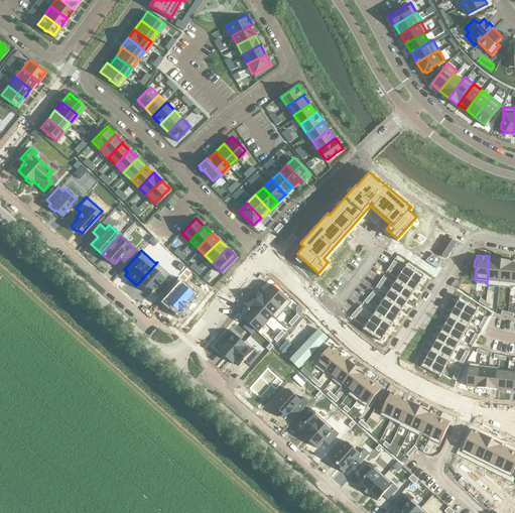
[(489,256),(487,283),(498,284),(501,258),(489,256)]
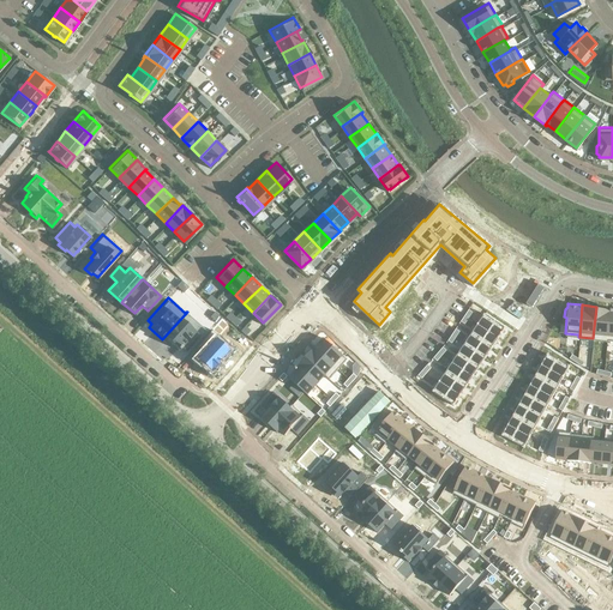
[(596,307),(593,338),(606,339),(610,308),(596,307)]
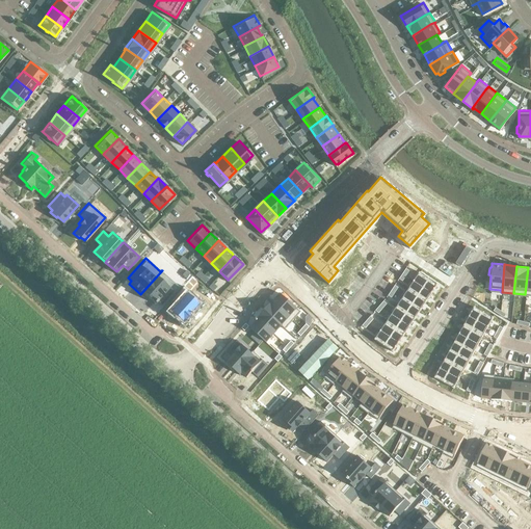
[(419,269),(413,279),(431,291),(436,282),(419,269)]
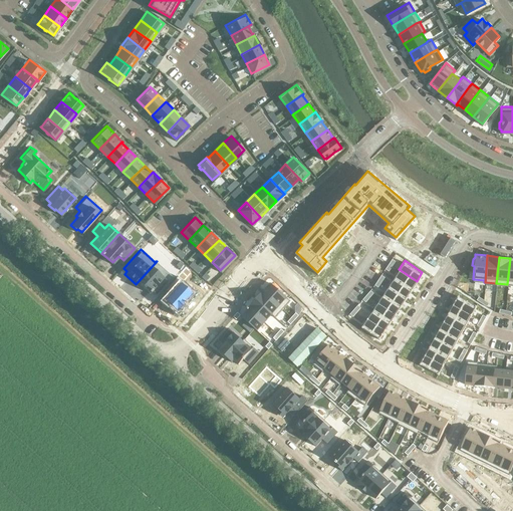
[(157,261),(136,284),(137,284),(139,282),(147,289),(148,290),(149,291),(152,289),(155,292),(171,274),(157,261)]
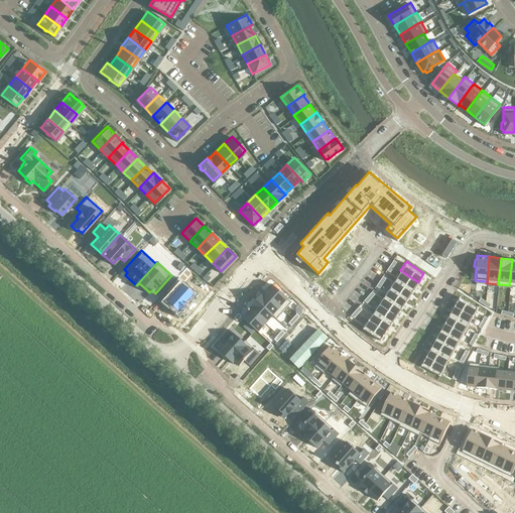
[(400,270),(395,278),(412,290),(418,282),(400,270)]
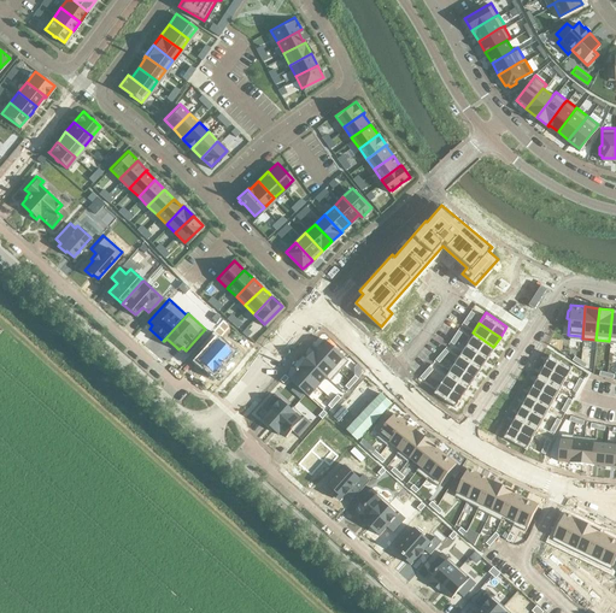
[(473,332),(467,342),(487,357),(493,347),(473,332)]
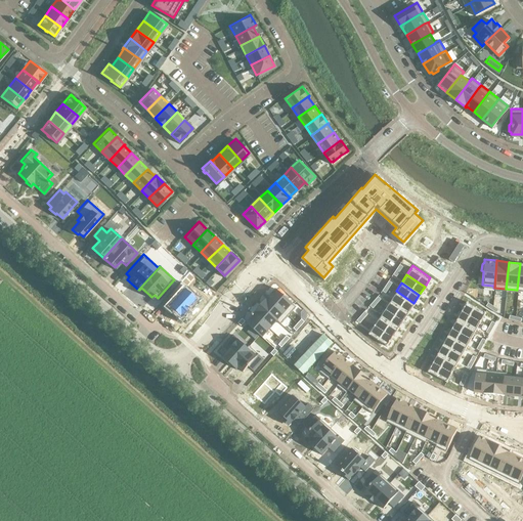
[(275,287),(267,295),(282,309),(291,300),(275,287)]
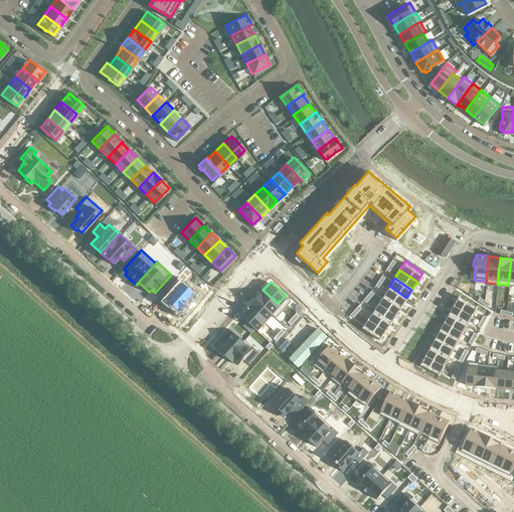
[(177,283),(162,299),(173,309),(188,293),(177,283)]
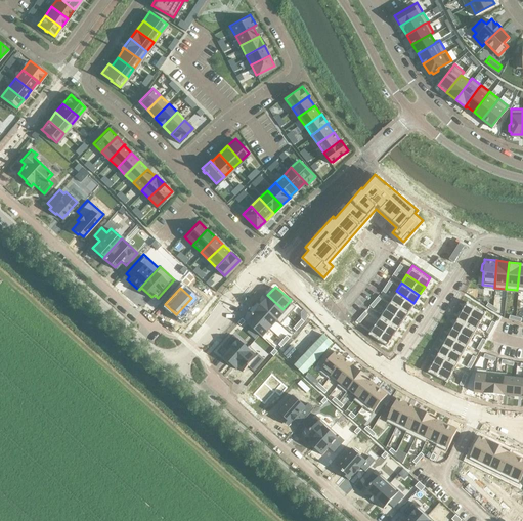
[(396,291),(390,299),(408,311),(413,303),(396,291)]
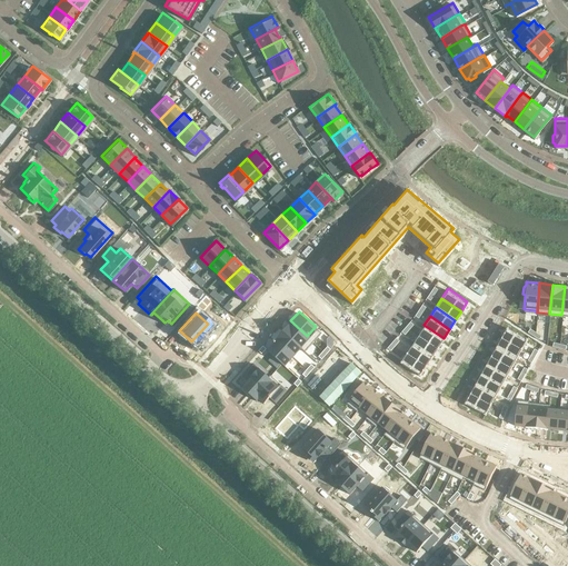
[(290,320),(282,329),(299,345),(307,336),(290,320)]
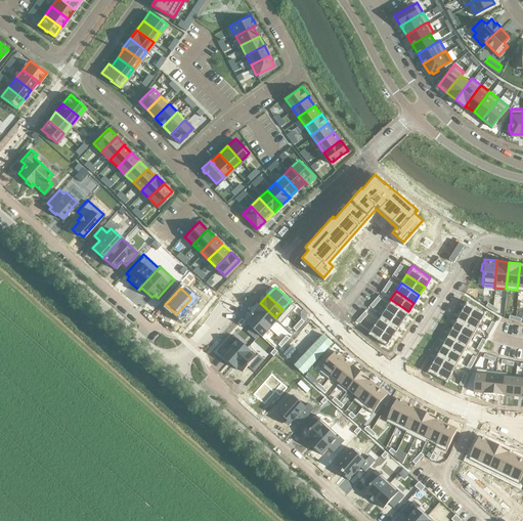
[(390,299),(385,307),(402,319),(408,311),(390,299)]
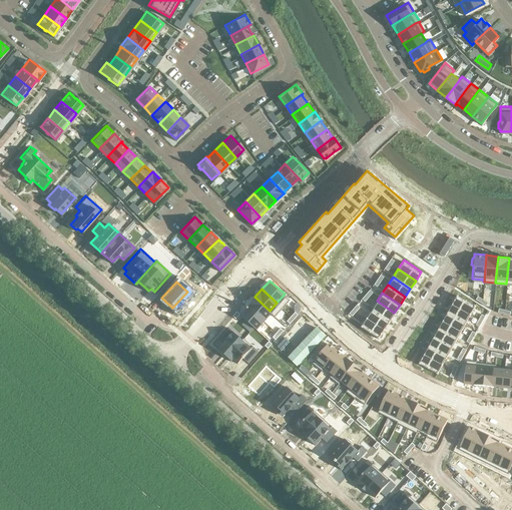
[(456,295),(452,302),(470,313),(474,305),(475,304),(473,303),(458,295),(456,294),(456,295)]
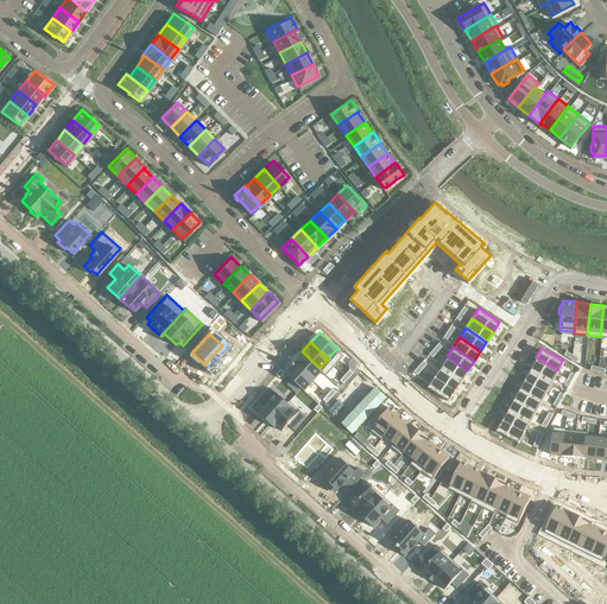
[(302,351),(293,361),(311,377),(320,368),(302,351)]
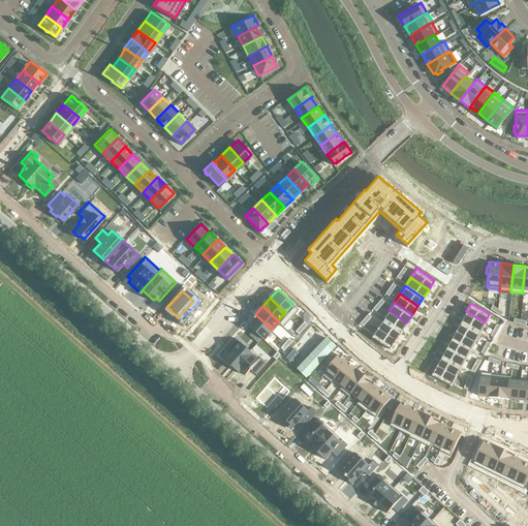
[(389,310),(383,317),(401,331),(406,322),(389,310)]
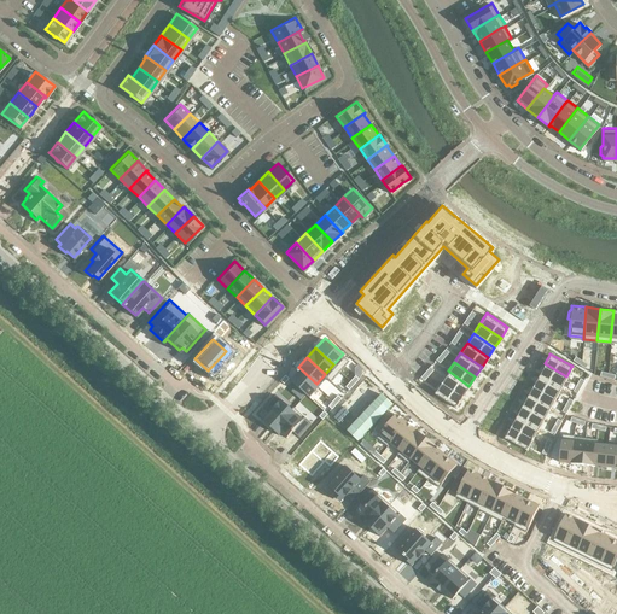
[(545,363),(539,374),(560,386),(566,376),(545,363)]
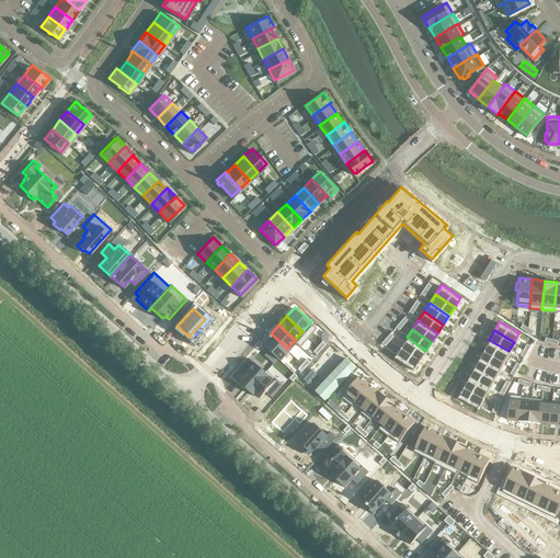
[(271,333),(262,343),(278,357),(287,349),(271,333)]
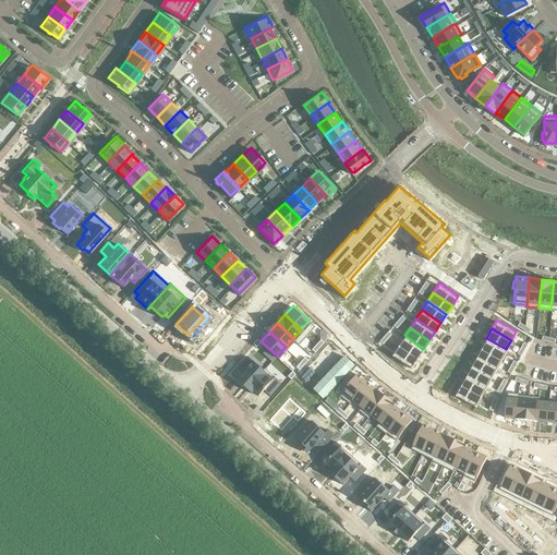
[(404,335),(398,345),(418,358),(423,349),(404,335)]
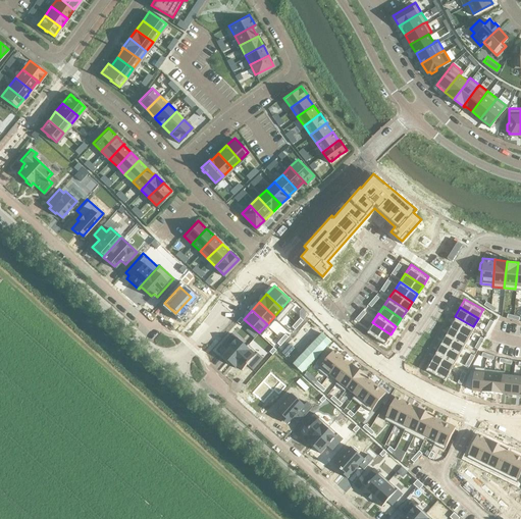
[(455,316),(450,324),(468,335),(473,326),(455,316)]
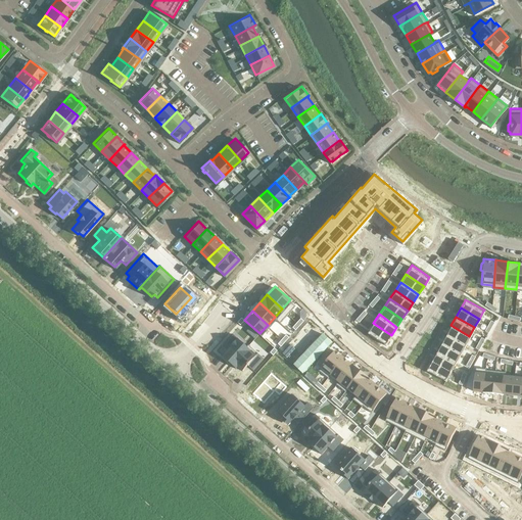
[(373,323),(368,331),(385,343),(391,335),(373,323)]
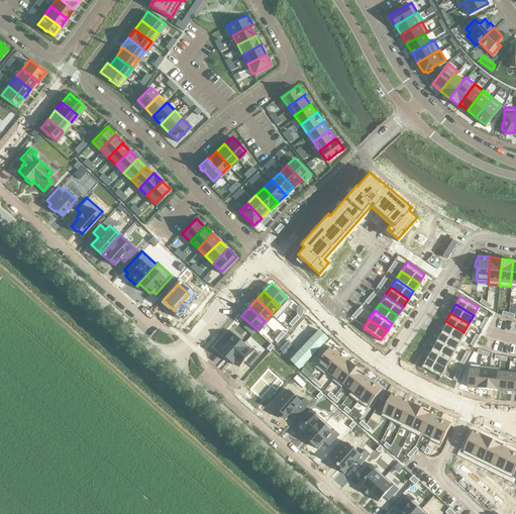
[(445,321),(441,330),(459,340),(463,332),(445,321)]
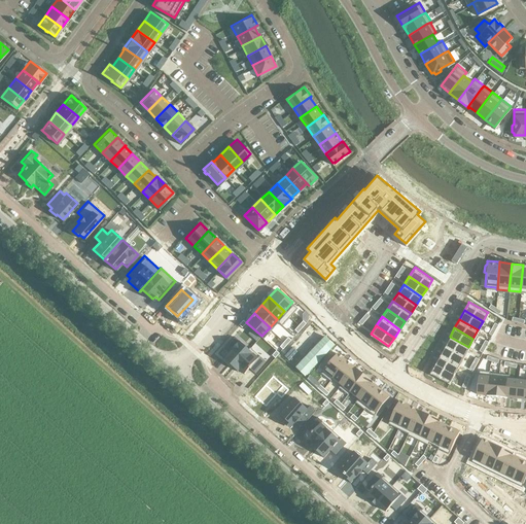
[(305,373),(336,342),(325,332),(294,363),(305,373)]
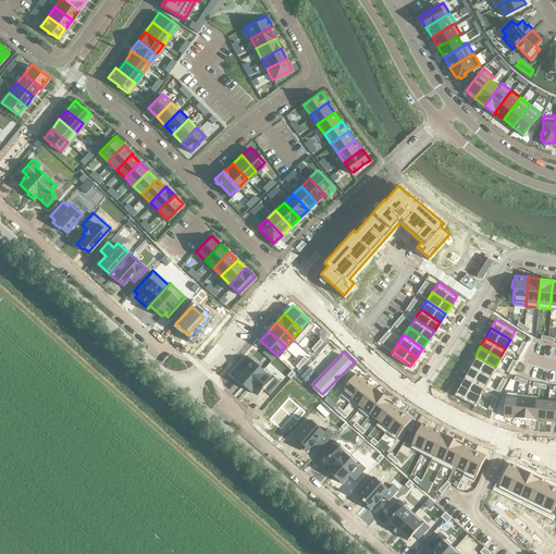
[(242,370),(236,377),(246,385),(261,369),(246,355),(236,366),(242,370)]
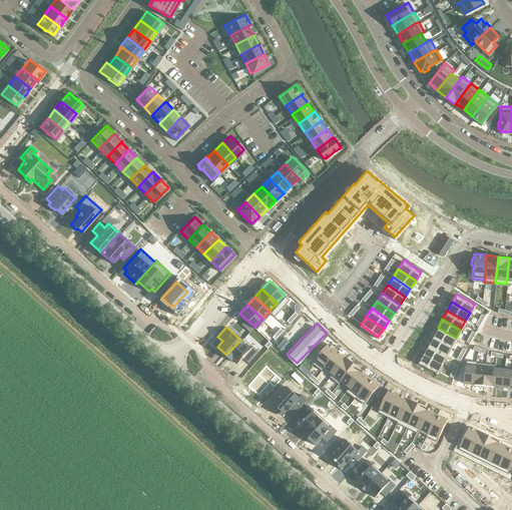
[(438,328),(433,336),(451,347),(456,338),(438,328)]
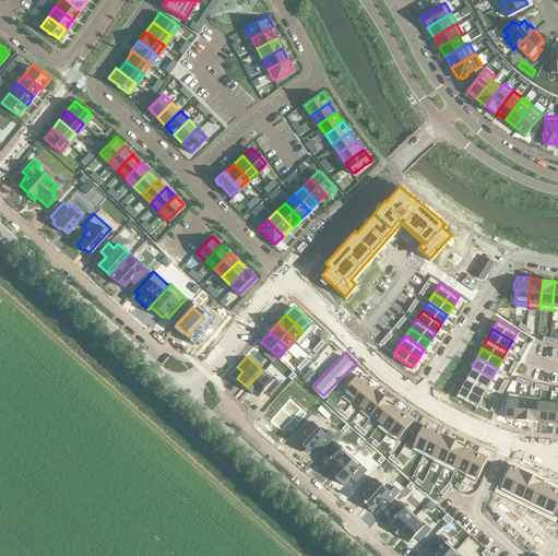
[(307,377),(315,368),(311,365),(304,374),(307,377)]
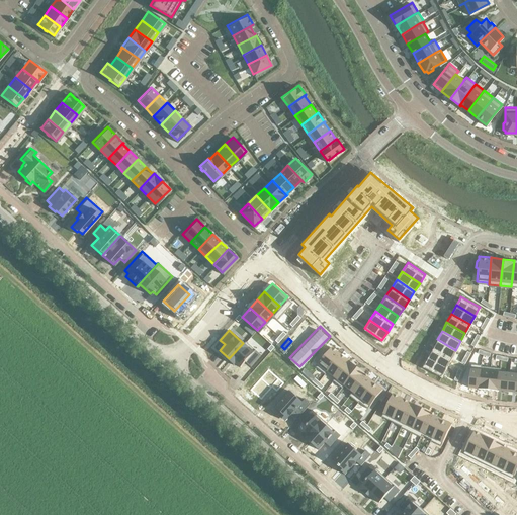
[(437,339),(432,348),(450,358),(455,350),(437,339)]
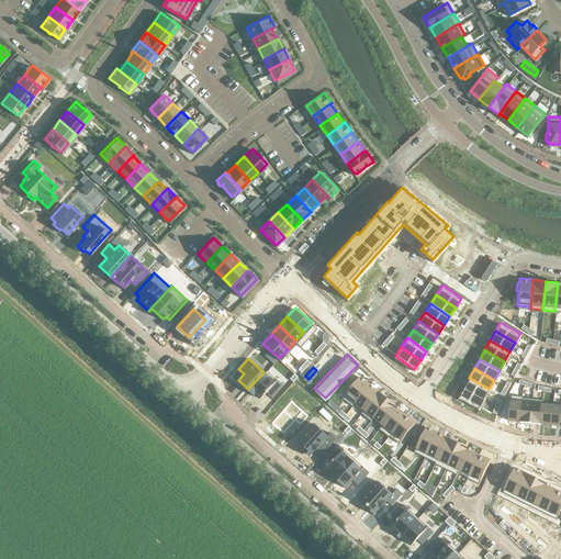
[(264,372),(248,389),(258,398),(264,391),(269,397),(279,386),(264,372)]
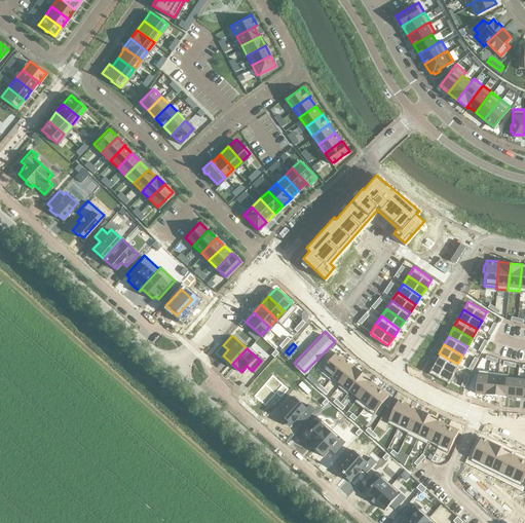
[(336,350),(320,371),(329,378),(345,358),(336,350)]
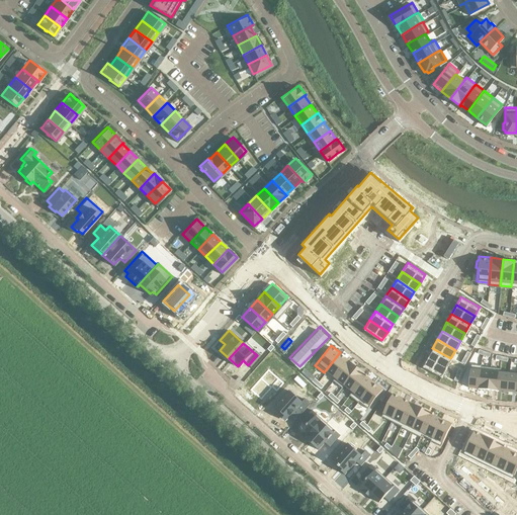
[(432,348),(427,356),(445,367),(450,358),(432,348)]
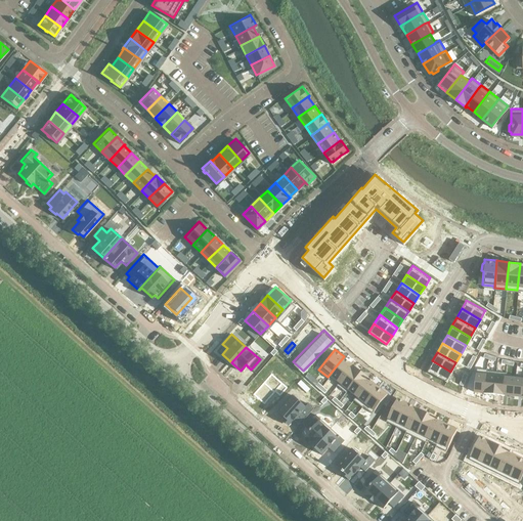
[(344,356),(328,377),(331,374),(338,380),(336,383),(337,383),(352,363),(344,356)]
